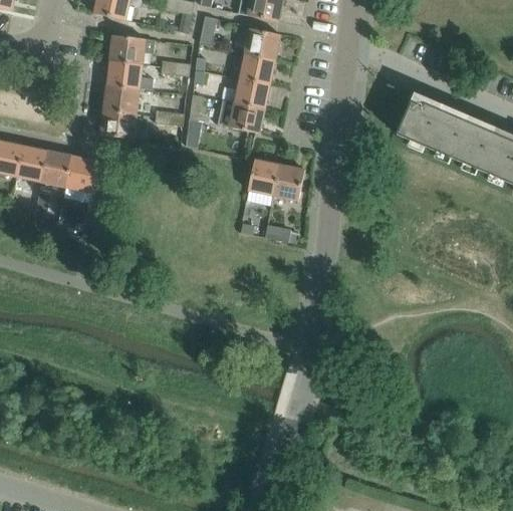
[(0,7),(10,9),(12,0),(0,0),(0,7)]
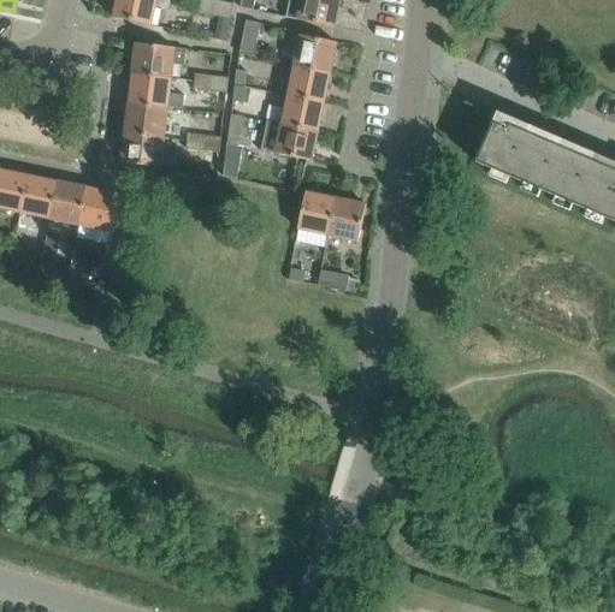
[(151,23),(154,0),(114,0),(112,15),(151,23)]
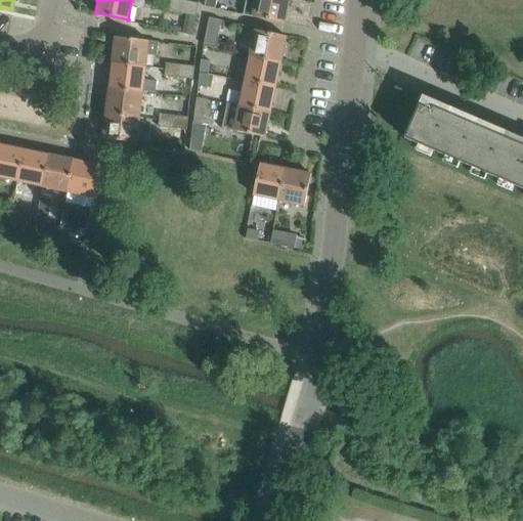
[(180,10),(182,0),(168,0),(167,7),(180,10)]
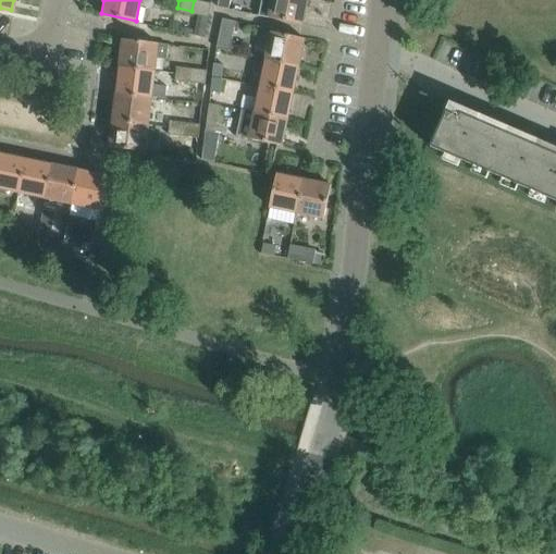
[(207,14),(210,0),(194,0),(192,11),(207,14)]
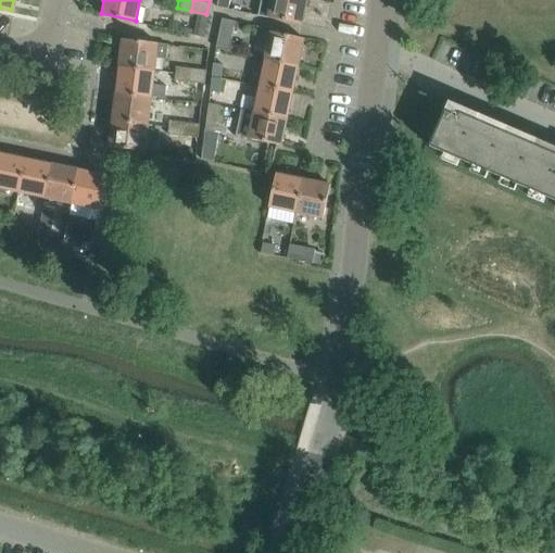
[(300,24),(304,0),(259,0),(256,14),(300,24)]
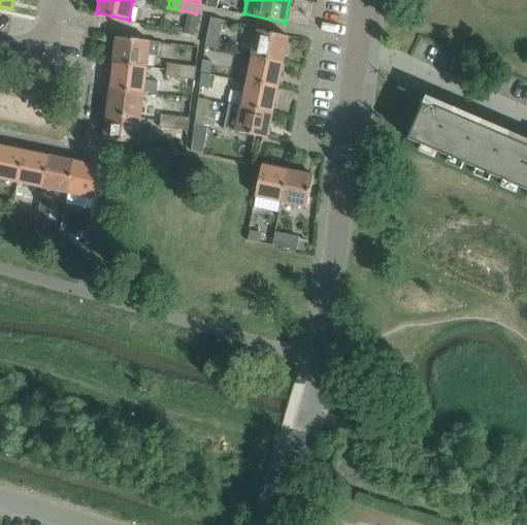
[(210,15),(204,43),(217,45),(222,18),(210,15)]
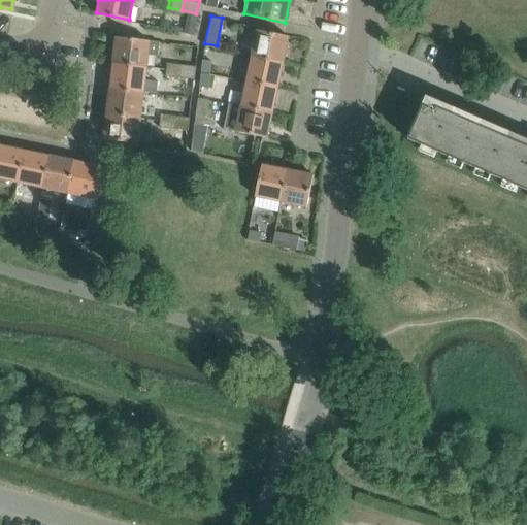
[(282,61),(287,35),(255,28),(250,54),(282,61)]
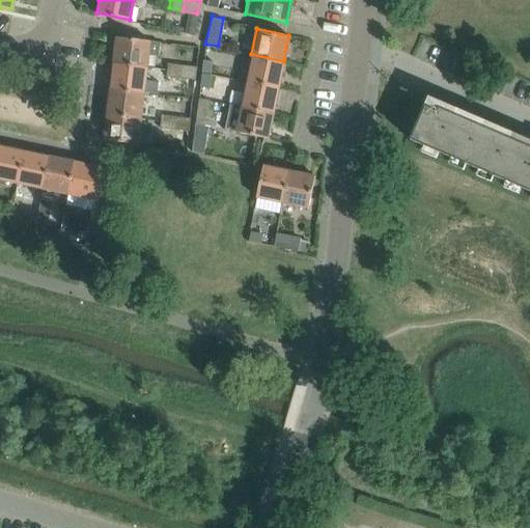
[(116,35),(113,62),(146,66),(148,52),(158,53),(160,39),(149,38),(150,39),(116,35)]
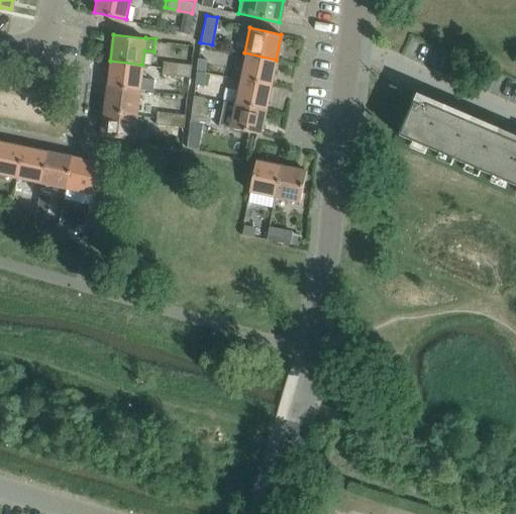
[(271,84),(276,60),(244,53),(239,78),(271,84)]
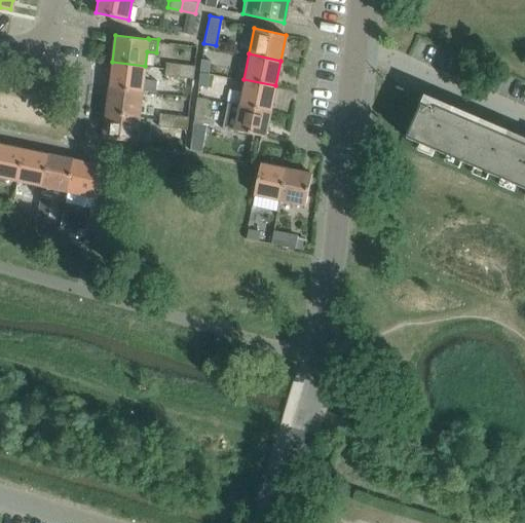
[(178,75),(179,62),(165,60),(163,73),(178,75)]
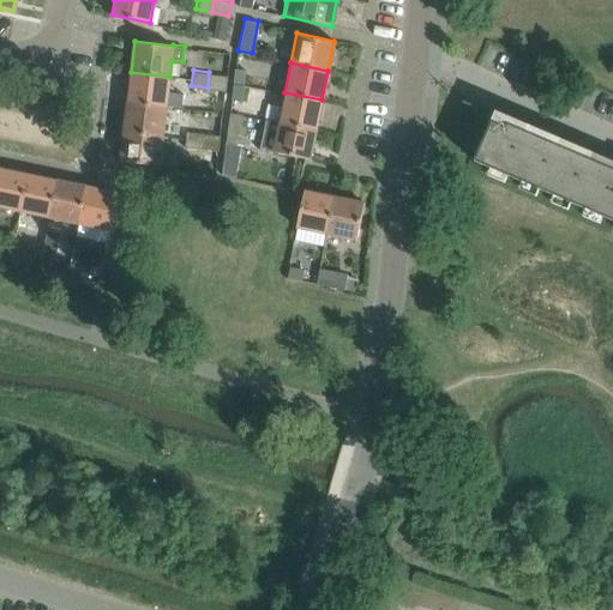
[(166,106),(169,77),(131,72),(127,101),(166,106)]
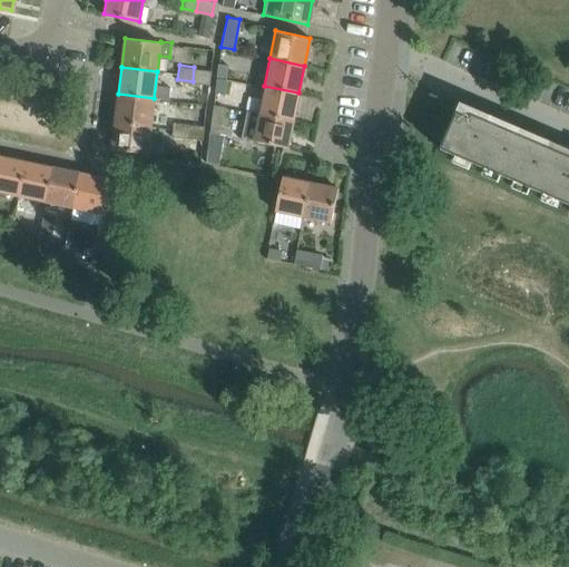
[(211,69),(194,67),(193,81),(208,82),(211,69)]
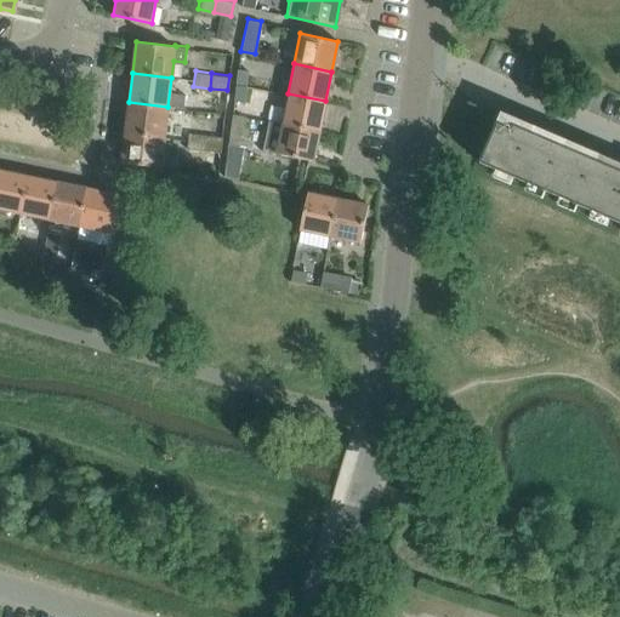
[(319,131),(325,101),(288,93),(282,121),(282,123),(319,131)]
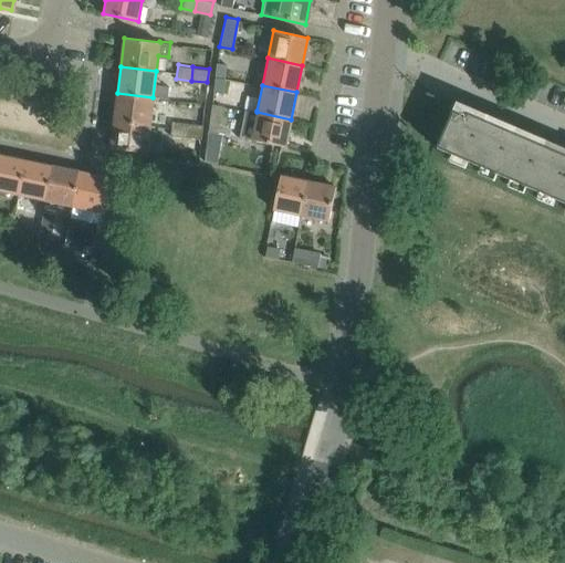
[(149,125),(153,97),(117,93),(114,121),(149,125)]
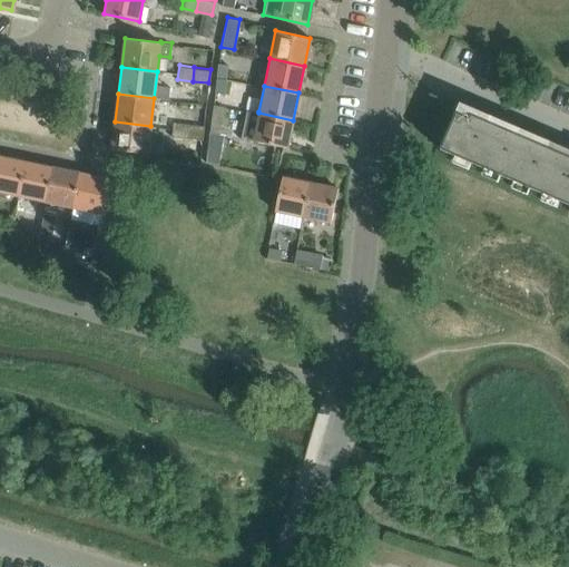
[(219,132),(223,106),(213,104),(208,130),(219,132)]
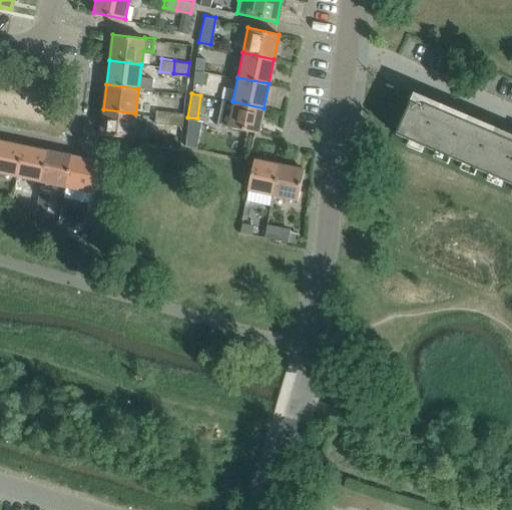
[(259,133),(264,108),(232,101),(232,100),(221,98),(215,123),(227,125),(227,126),(259,133)]
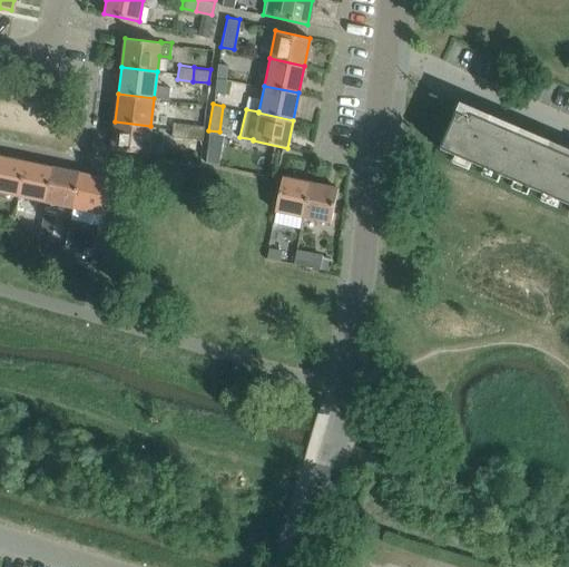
[(568,155),(470,113),(469,116),(455,110),(440,148),(451,154),(470,162),(481,166),(500,174),(510,178),(529,187),(539,192),(559,199),(568,203),(568,155)]
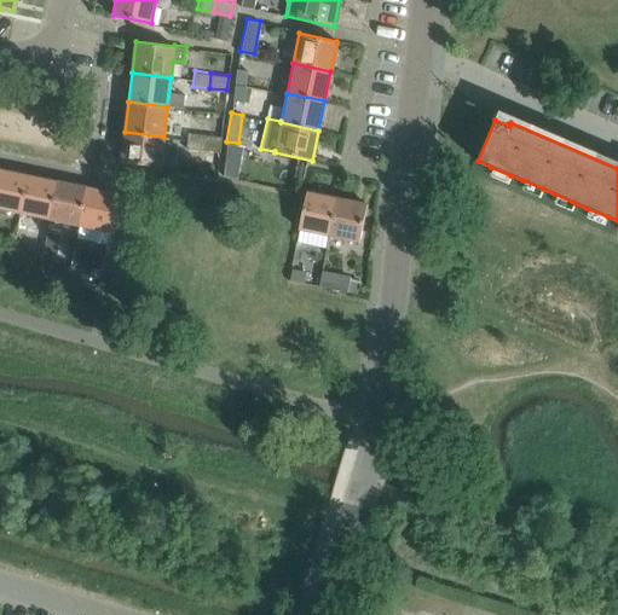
[(202,148),(203,133),(188,131),(185,145),(202,148)]
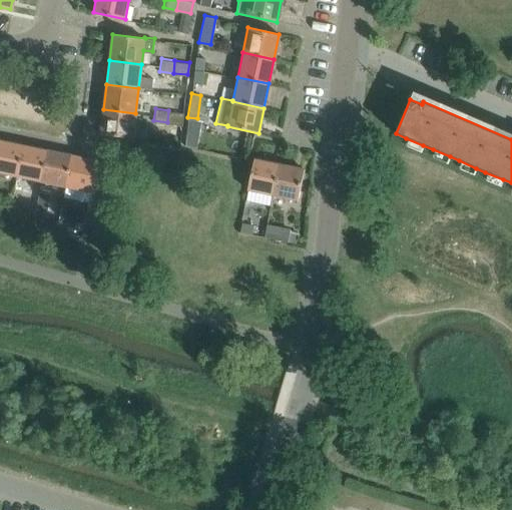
[(132,138),(135,113),(103,109),(100,134),(132,138)]
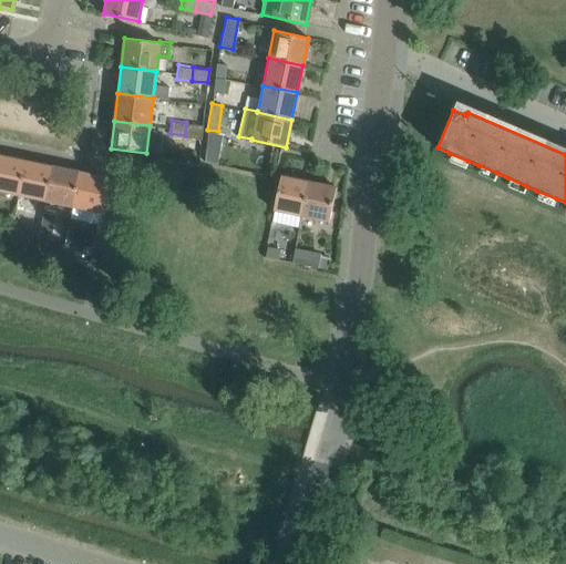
[(202,123),(186,122),(185,135),(201,137),(202,123)]
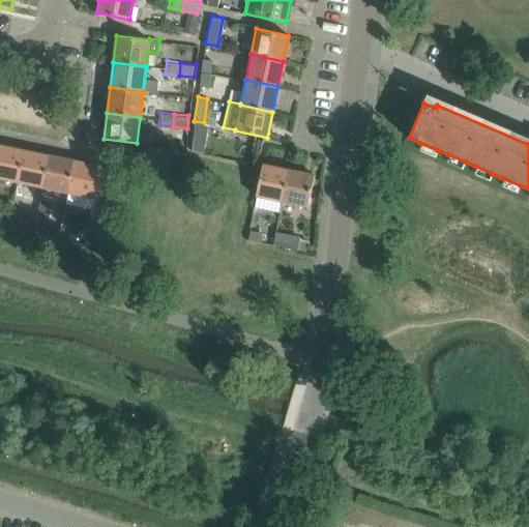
[(0,178),(16,182),(22,150),(0,144),(0,178)]
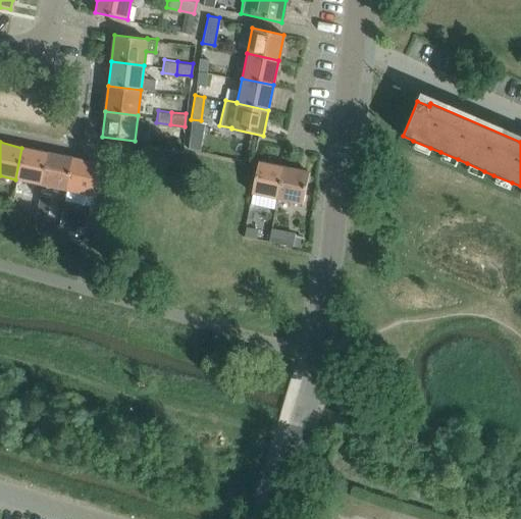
[(40,185),(46,153),(21,148),(15,179),(13,190),(38,194),(40,185)]
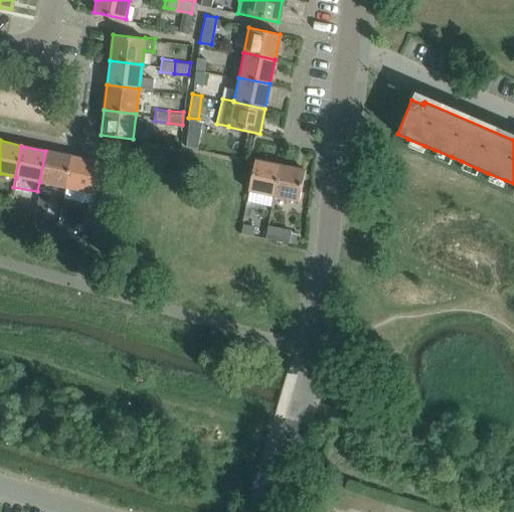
[(63,187),(69,156),(45,151),(39,182),(63,187)]
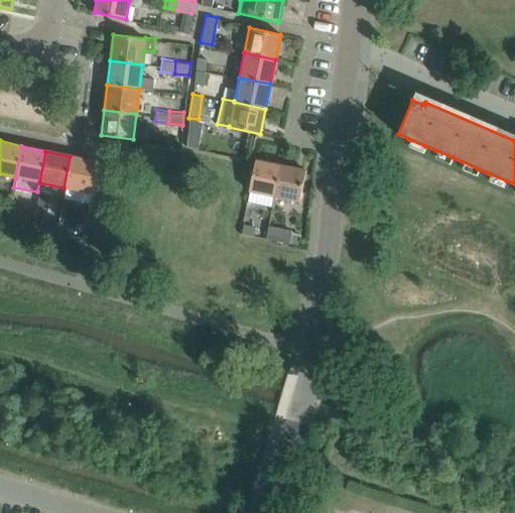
[(96,161),(70,156),(63,187),(90,193),(96,161)]
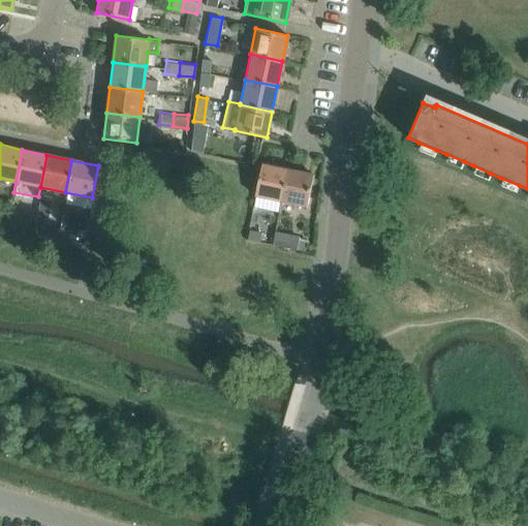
[(280,200),(287,169),(261,164),(255,195),(280,200)]
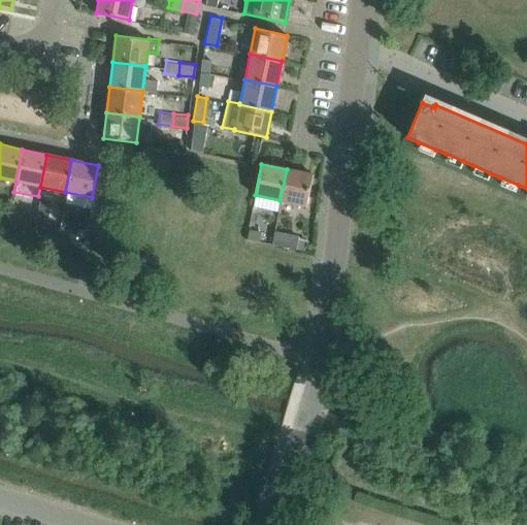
[(311,174),(287,169),(280,200),(305,205),(311,174)]
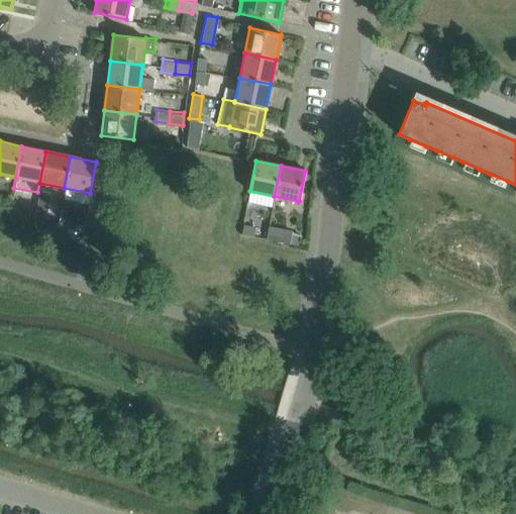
[(10,208),(8,220),(18,222),(20,210),(10,208)]
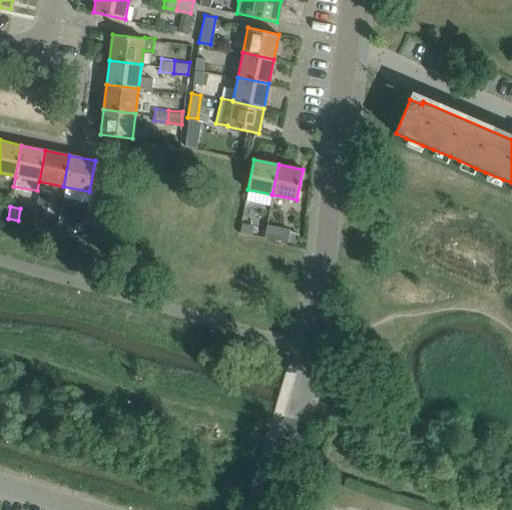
[(32,223),(44,226),(46,217),(35,214),(32,223)]
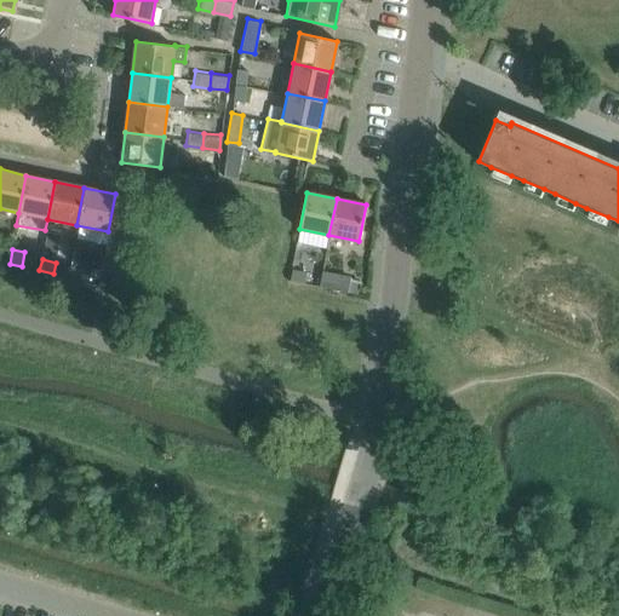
[(291,278),(304,281),(307,271),(292,268),(291,278)]
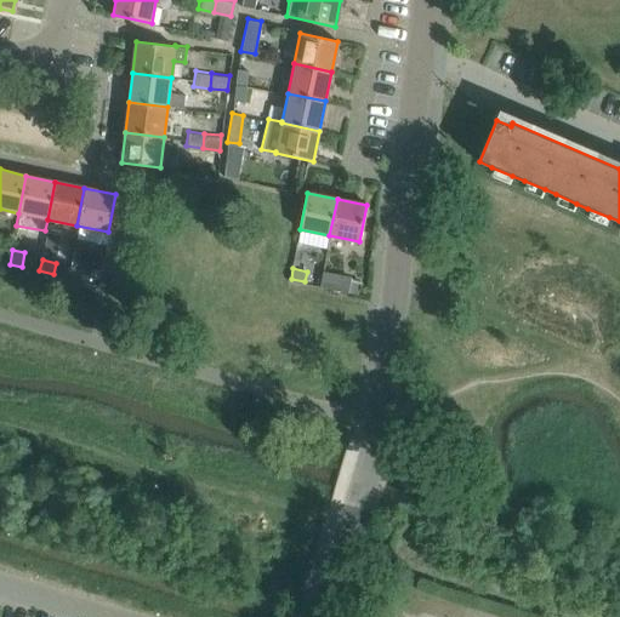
[(322,272),(319,286),(347,291),(351,278),(322,272)]
